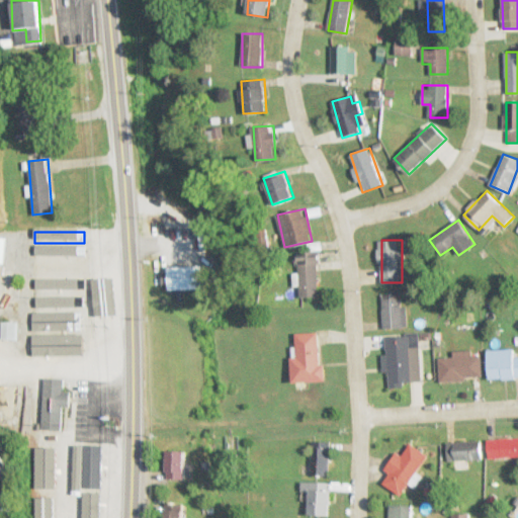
[(84,248),(33,248),(33,260),(84,260),(84,248)]
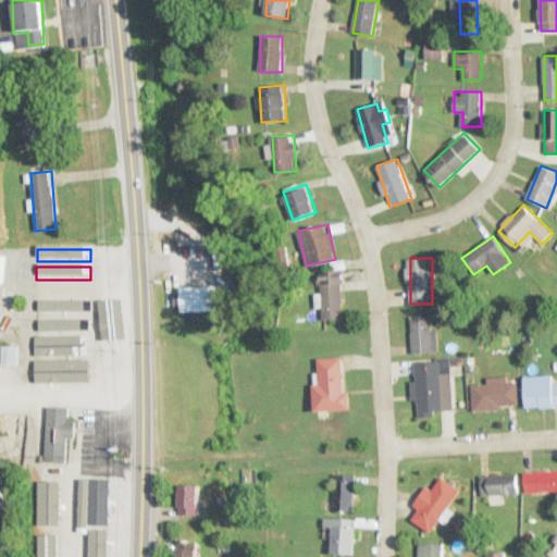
[(344,320),(344,271),(322,271),(322,320),(344,320)]
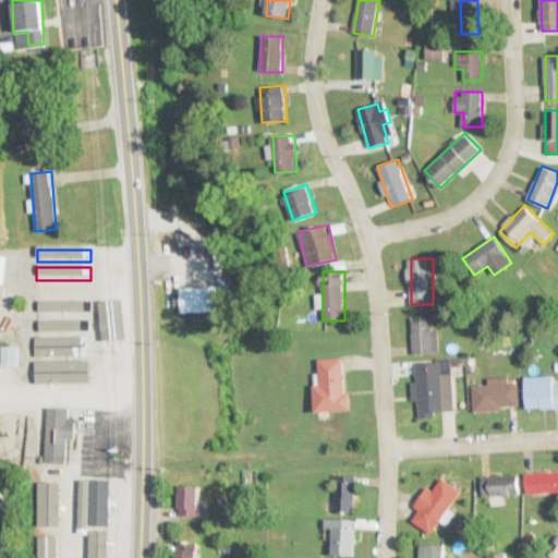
[(180,287),(180,312),(219,312),(219,287),(180,287)]
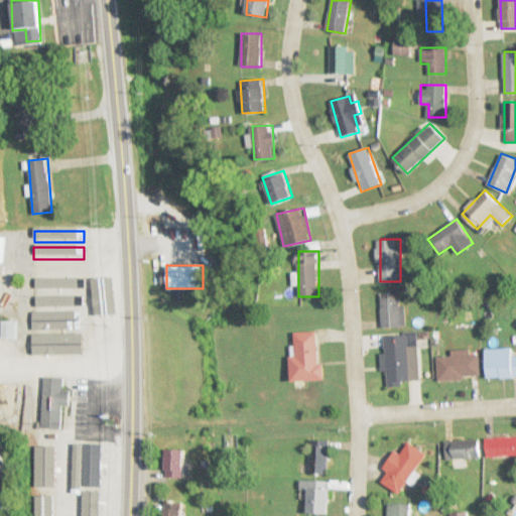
[(48,358),(88,356),(84,277),(44,279),(44,293),(35,294),(37,334),(47,333),(48,358)]
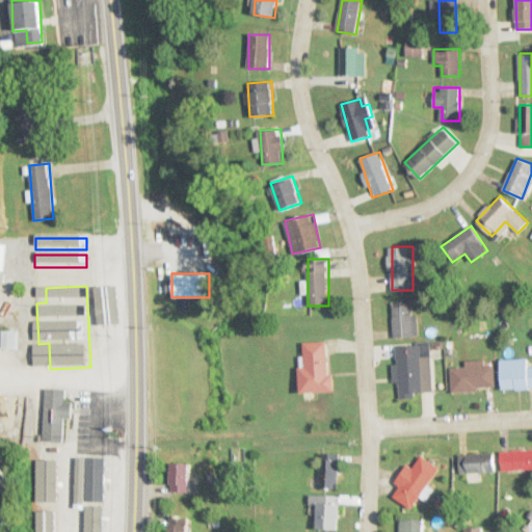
[(394,302),(394,337),(417,337),(417,302),(394,302)]
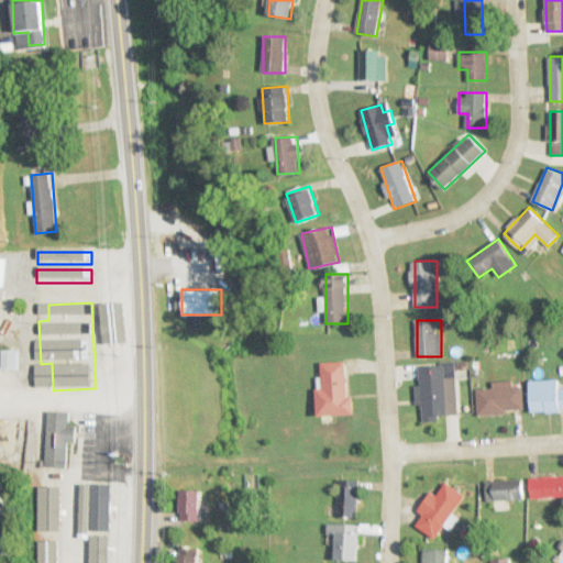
[(2,368),(19,368),(19,350),(2,350),(2,368)]
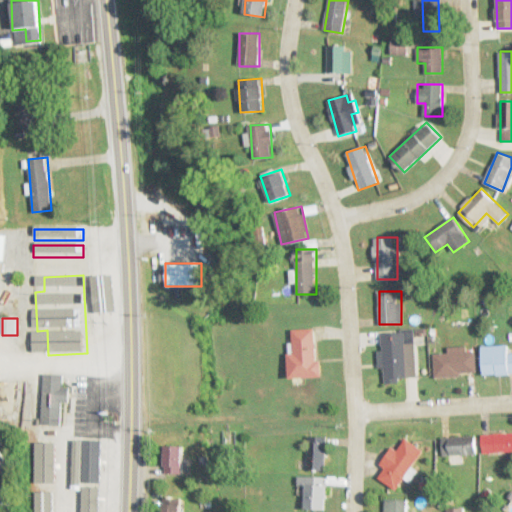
[(318,328),(290,329),(291,377),(319,377),(318,328)]
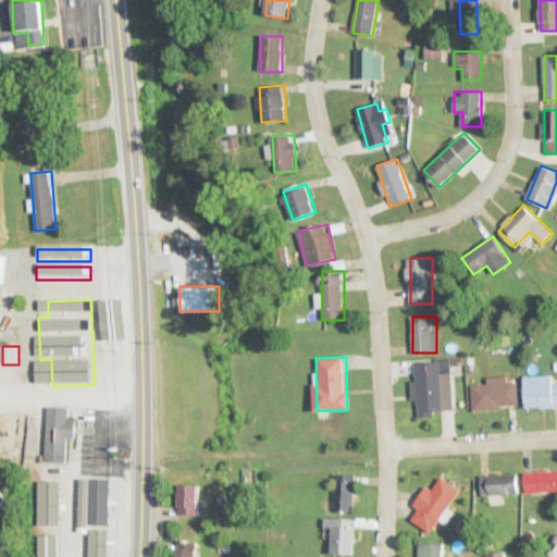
[(416,362),(418,418),(444,417),(442,361),(416,362)]
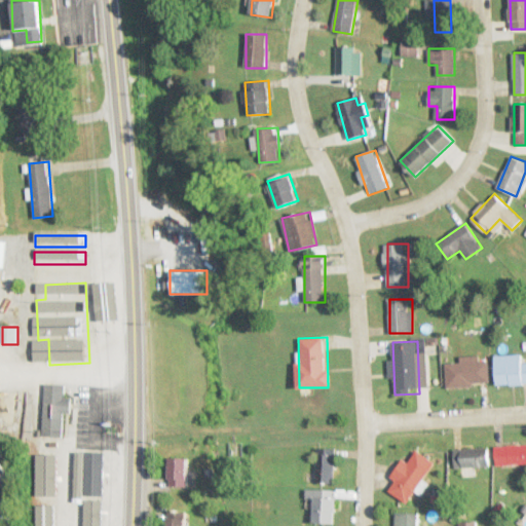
[(525,363),(522,363),(522,355),(496,355),(496,385),(525,385),(525,363)]
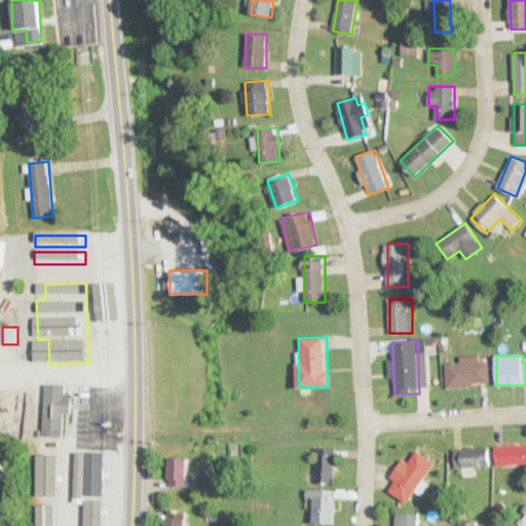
[(489,359),(447,362),(448,386),(490,384),(489,359)]
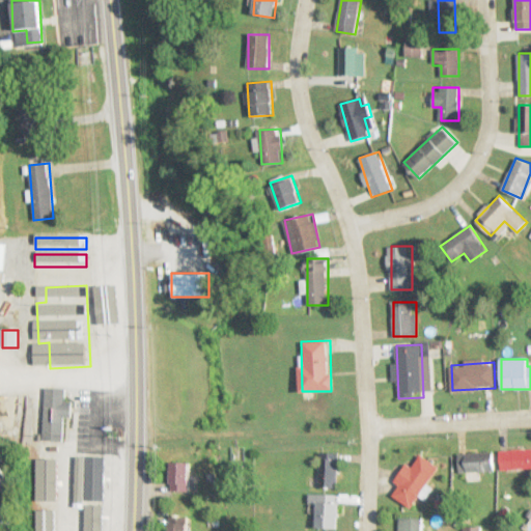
[(72,401),(64,401),(65,389),(46,388),(43,441),(62,442),(64,417),(72,417),(72,401)]
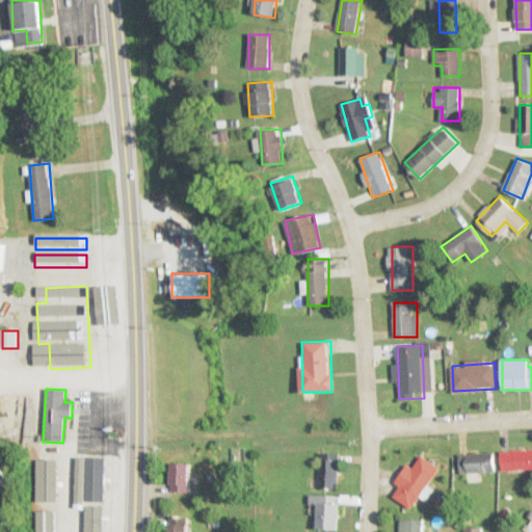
[(531,449),(501,450),(501,470),(531,470),(531,449)]
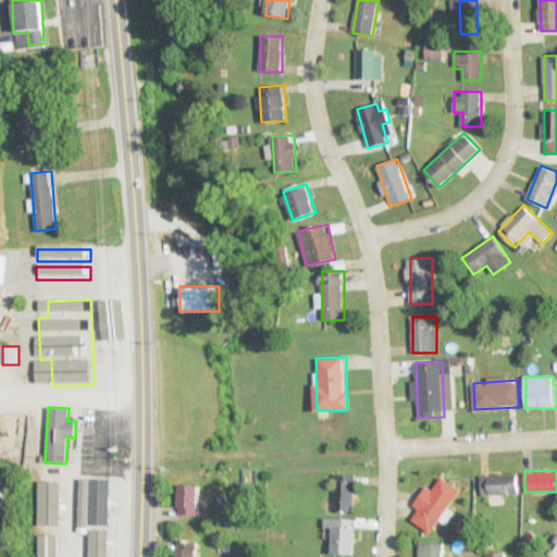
[(485,483),(492,502),(521,491),(514,472),(485,483)]
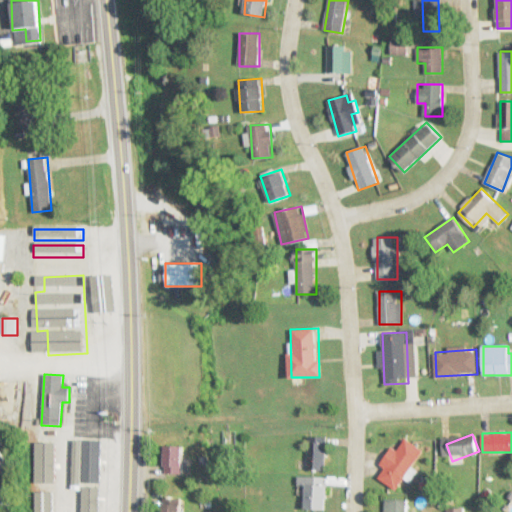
[(379,478),(397,490),(424,450),(406,438),(398,451),(392,447),(381,464),(385,467),(379,478)]
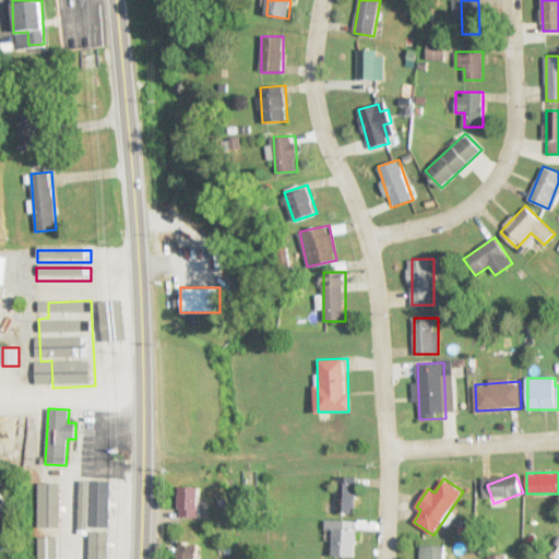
[(60,482),(39,482),(39,530),(60,530),(60,482)]
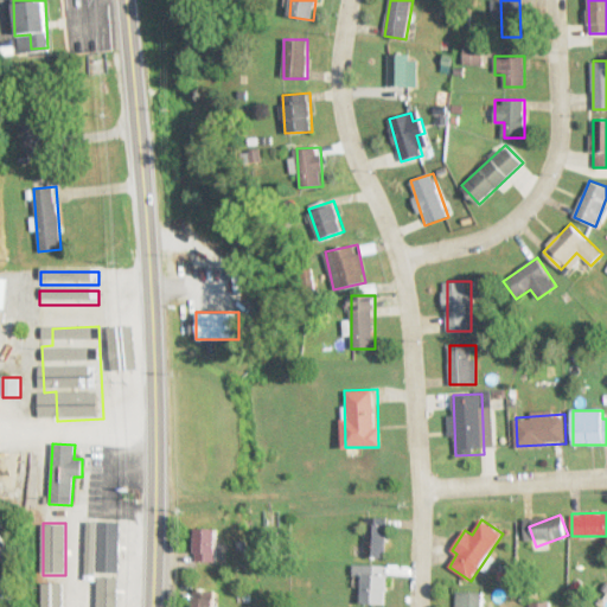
[(96,606),(117,606),(119,528),(97,528),(96,606)]
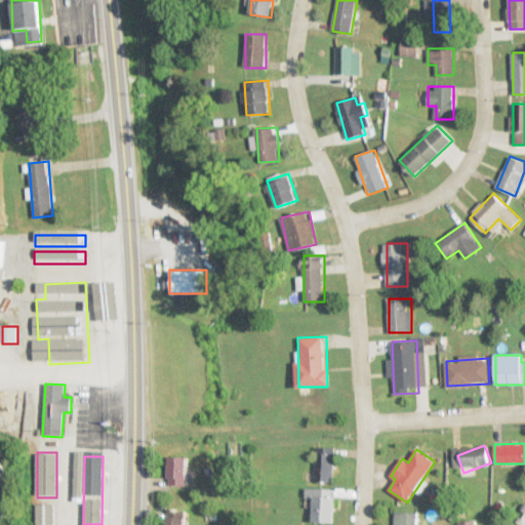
[(169,486),(187,486),(187,457),(169,457),(169,486)]
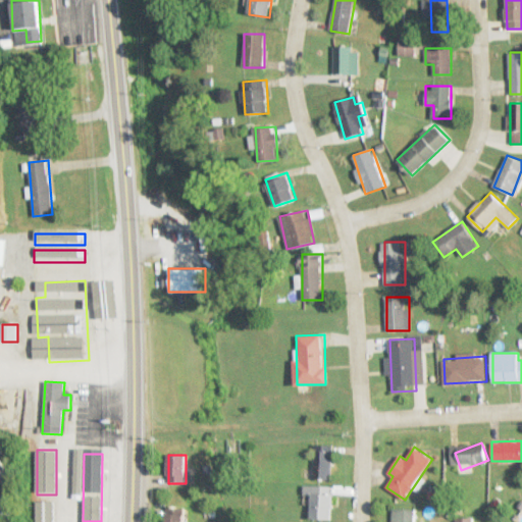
[(333,519),(333,486),(309,486),(309,519),(333,519)]
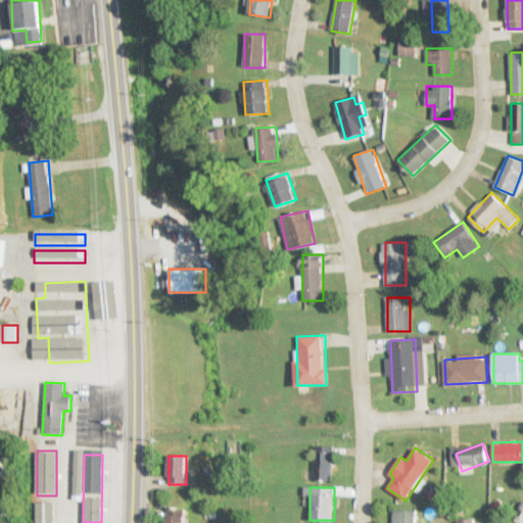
[(9,522),(10,496),(3,496),(2,522),(9,522)]
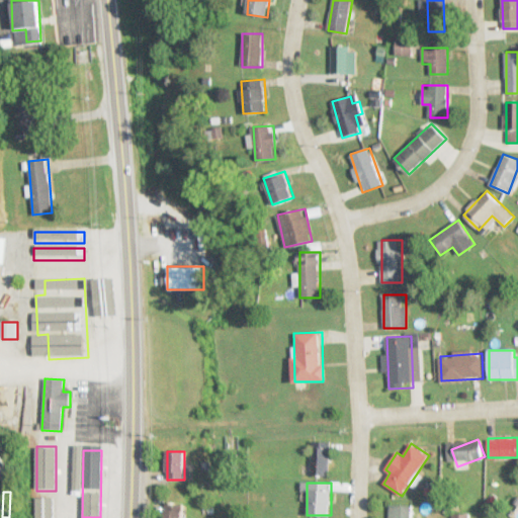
[(54,517),(54,494),(35,494),(35,517),(54,517)]
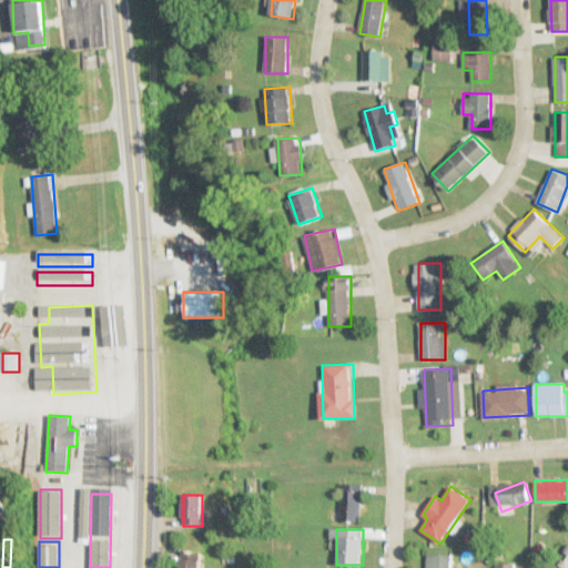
[(200,567),(201,553),(181,553),(181,567),(200,567)]
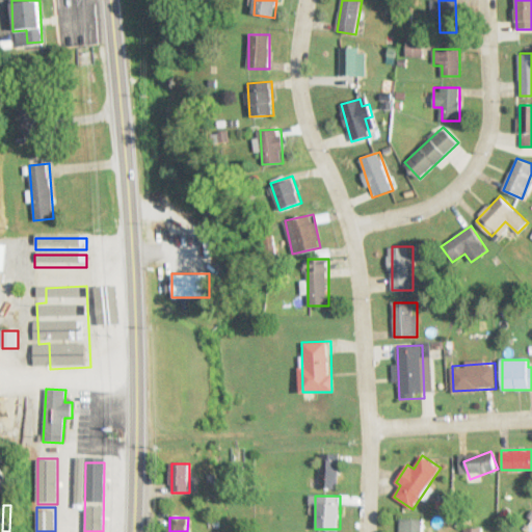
[(423,531),(423,519),(400,519),(400,531),(423,531)]
